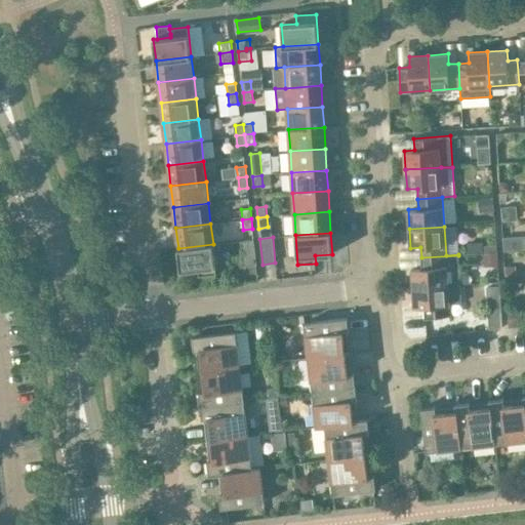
[(256,265),(253,239),(242,241),(244,267),(256,265)]
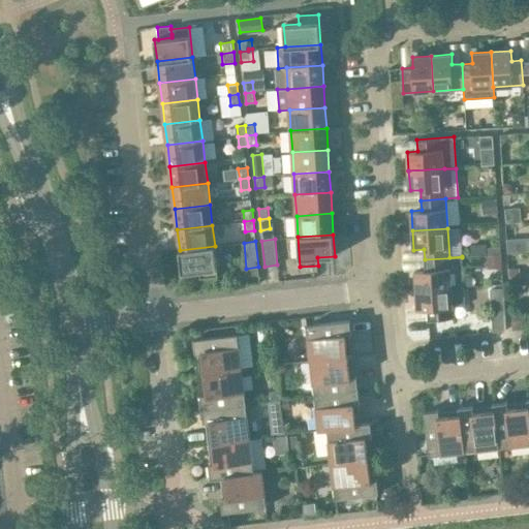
[(218,276),(215,246),(180,250),(182,273),(199,271),(200,279),(218,276)]
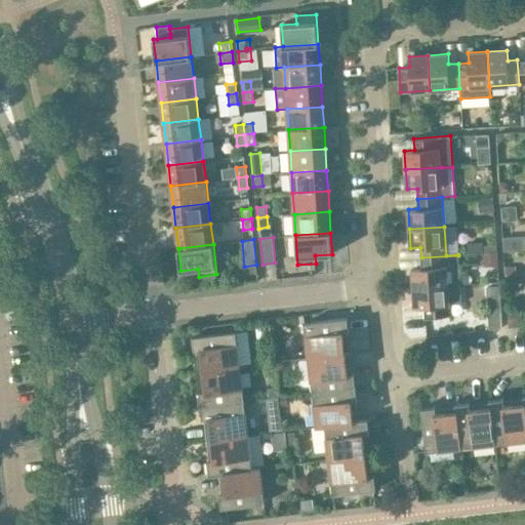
[(460,285),(458,255),(421,257),(422,268),(412,268),(413,288),(460,285)]
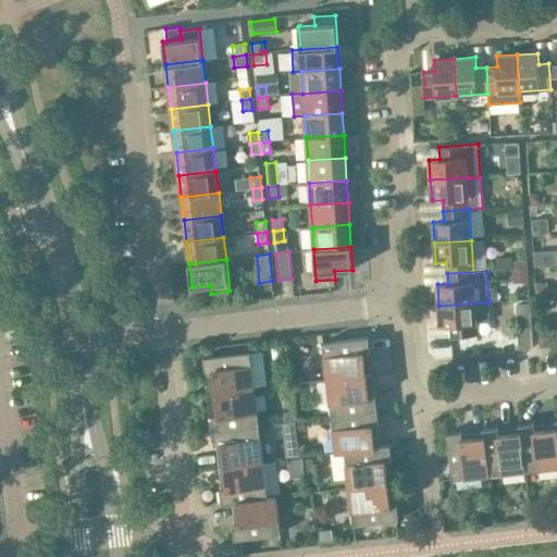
[(490,322),(489,302),(438,306),(440,325),(450,325),(452,336),(478,335),(477,323),(490,322)]
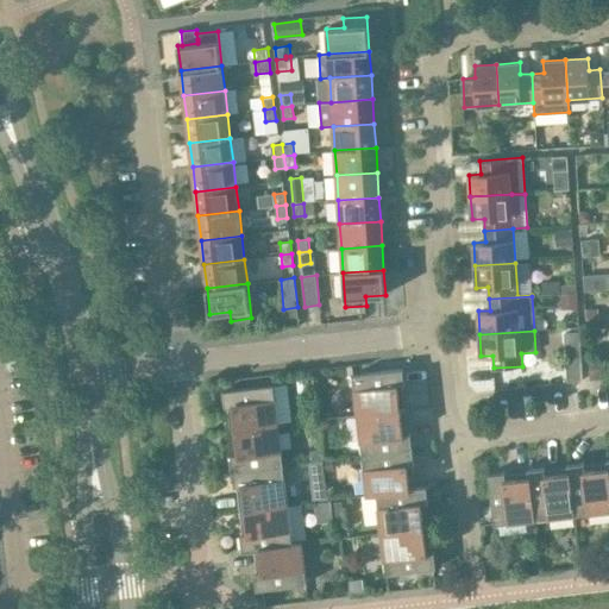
[(579,333),(565,334),(569,382),(583,381),(579,333)]
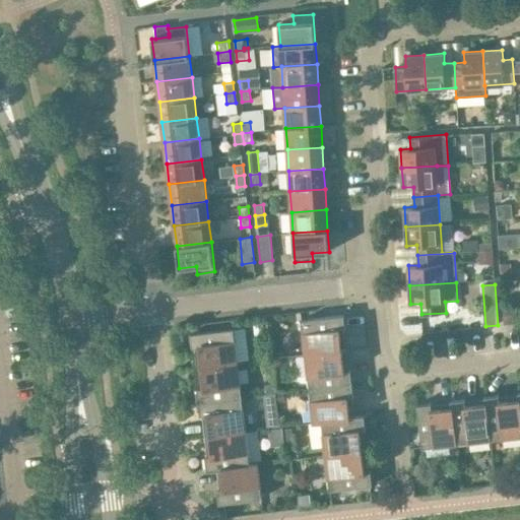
[(302,320),(306,354),(347,349),(344,329),(346,329),(344,315),(302,320)]
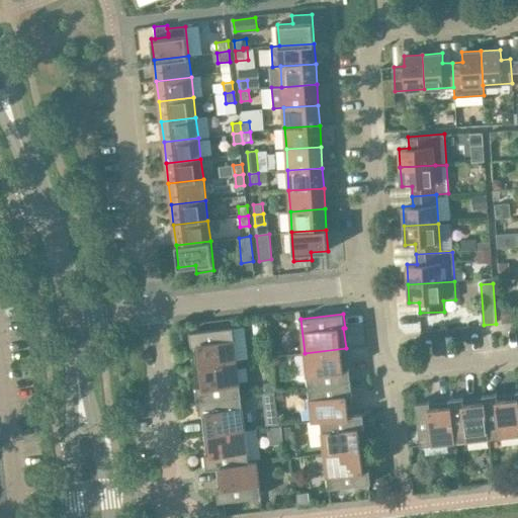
[(193,345),(195,366),(237,361),(233,327),(190,332),(192,346),(193,345)]
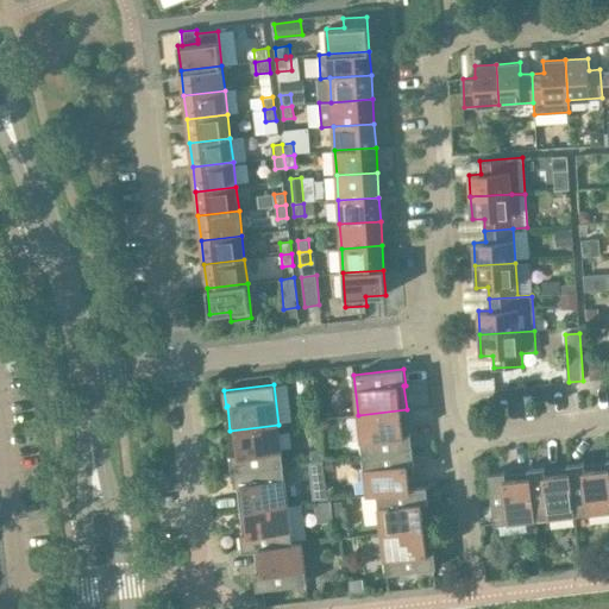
[(409,433),(407,409),(358,415),(363,454),(413,449),(410,433),(409,433)]
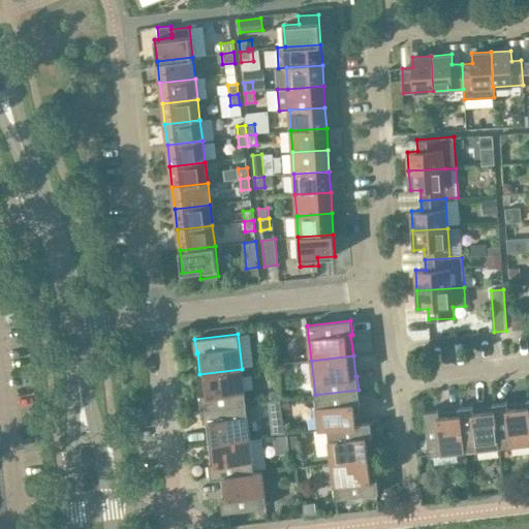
[(246,403),(242,369),(199,374),(203,395),(201,395),(203,408),(246,403)]
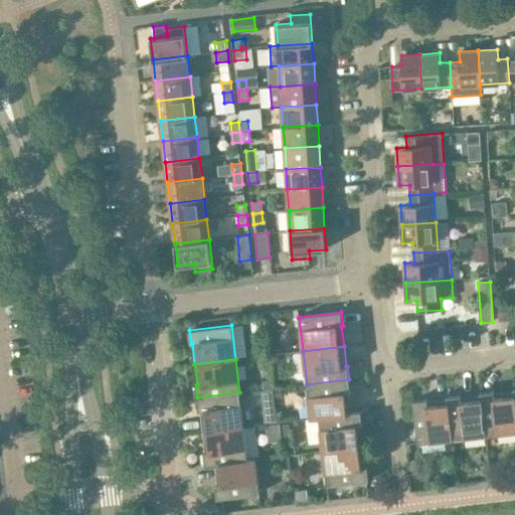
[(351,392),(349,379),(307,384),(311,418),(319,417),(351,411),(349,393),(351,392)]
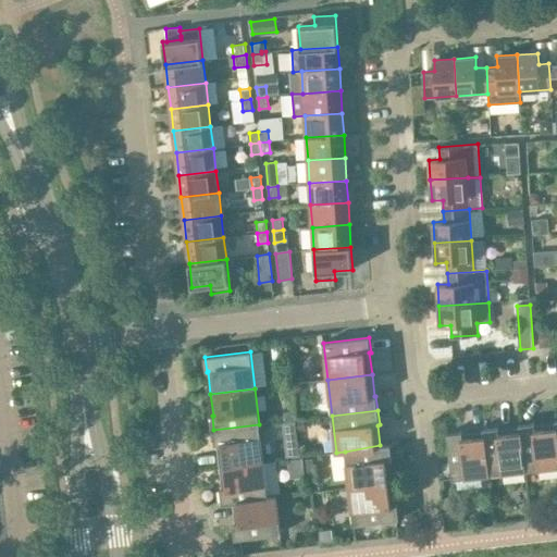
[(556,466),(556,433),(556,421),(535,424),(535,422),(519,424),(519,425),(525,470),(556,466)]
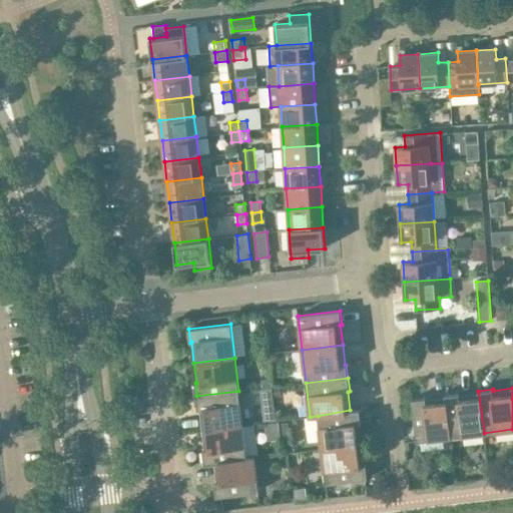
[(242,425),(238,391),(196,396),(198,409),(199,409),(201,430),(242,425)]
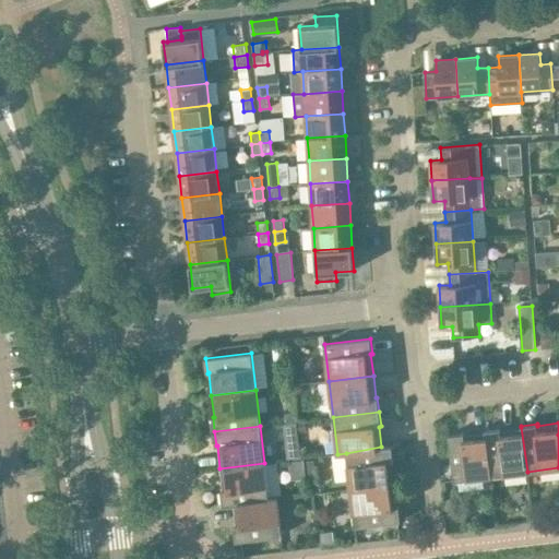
[(527,472),(521,427),(500,430),(500,428),(485,430),(485,431),(490,476),(527,472)]
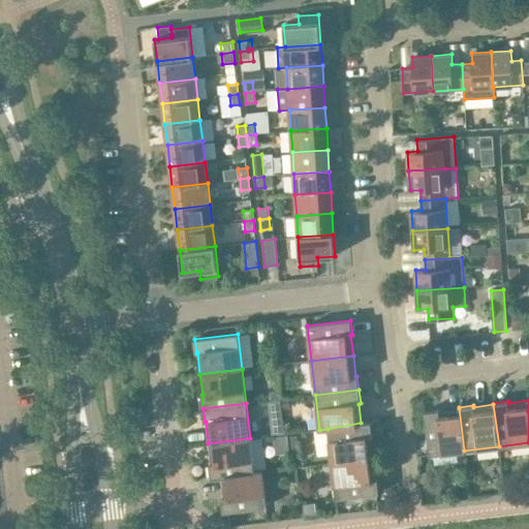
[(464,450),(459,408),(439,411),(439,409),(425,411),(430,455),(464,450)]
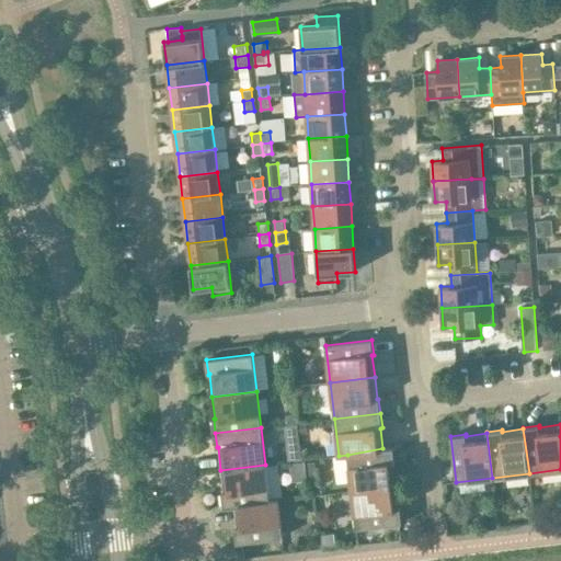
[(393,447),(382,448),(347,455),(352,491),(397,485),(393,464),(395,464),(393,447)]
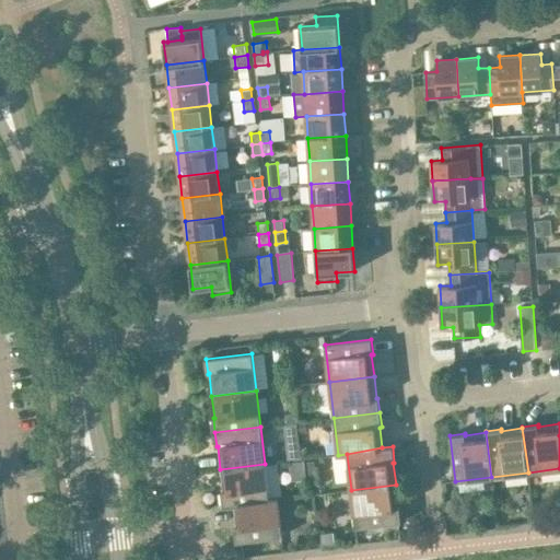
[(269,499),(265,464),(220,469),(223,490),(222,491),(223,506),(233,505),(269,499)]
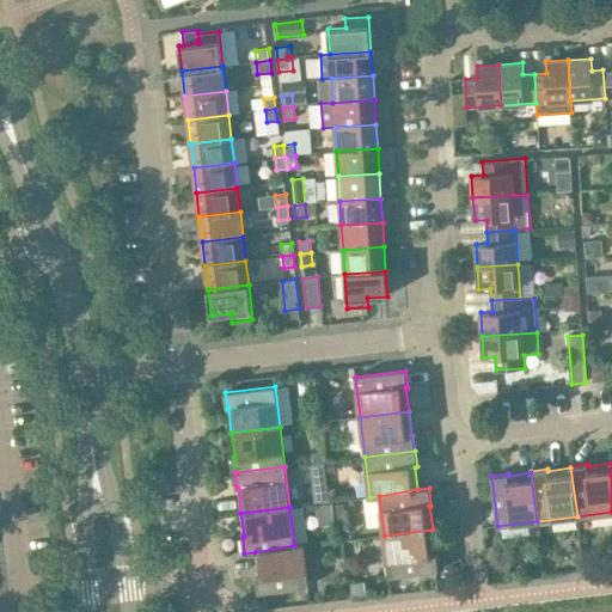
[(435,554),(433,530),(384,536),(389,576),(439,570),(436,554),(435,554)]
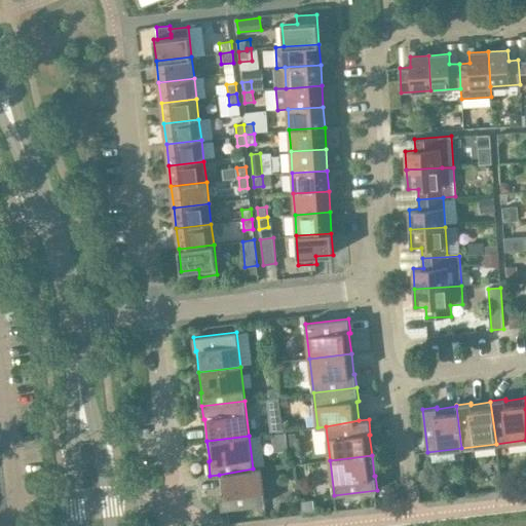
[(261,467),(253,468),(219,475),(222,494),(220,494),(222,509),(265,503),(261,467)]
